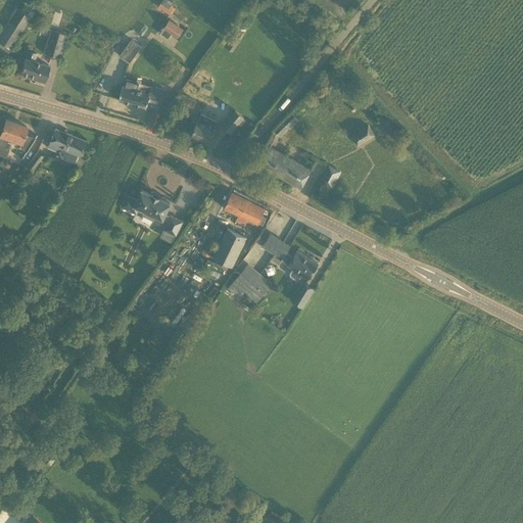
[(168,0),(162,0),(157,7),(169,14),(171,12),(174,7),(171,5),(172,3),(168,0)]
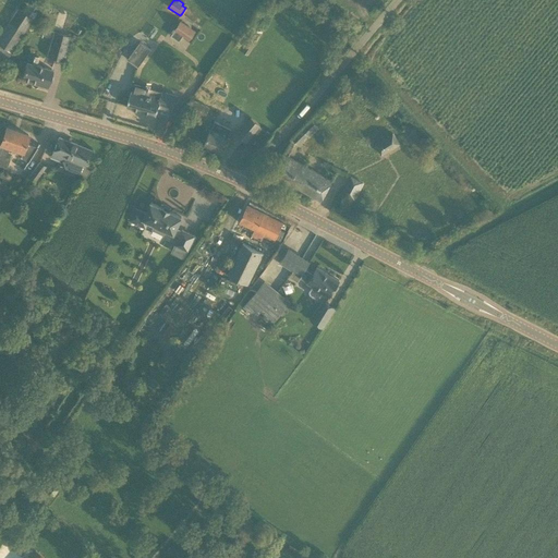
[(0,45),(11,53),(33,20),(17,9),(0,34),(0,45)]
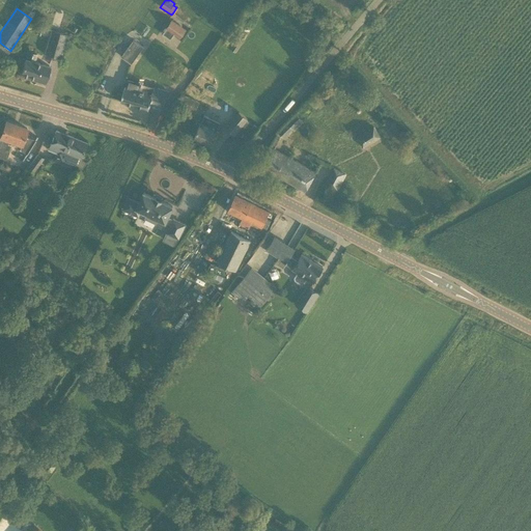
[(175,36),(180,39),(186,30),(171,20),(166,29),(175,36)]
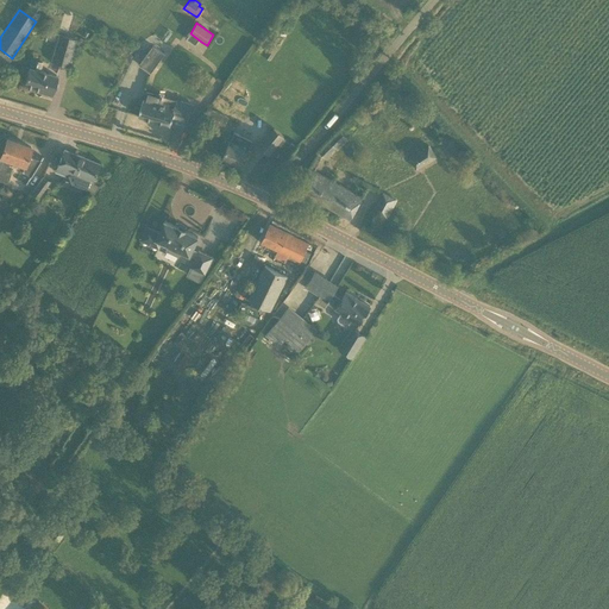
[(50,62),(70,68),(79,41),(58,35),(50,62)]
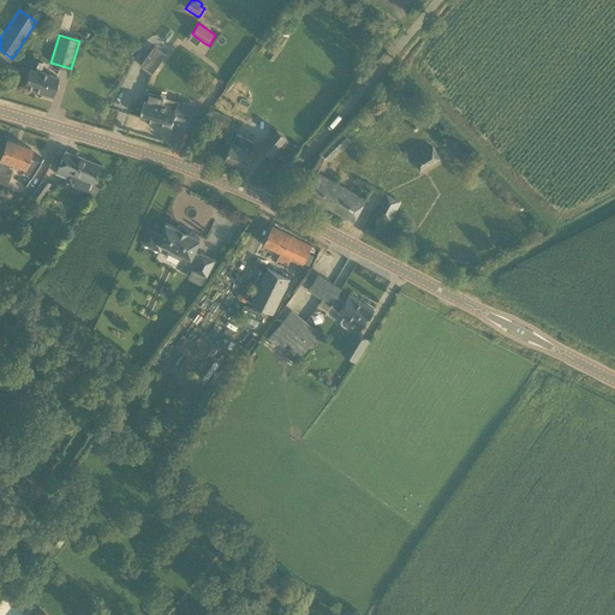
[(262,54),(267,57),(273,61),(285,45),(274,37),(262,54)]
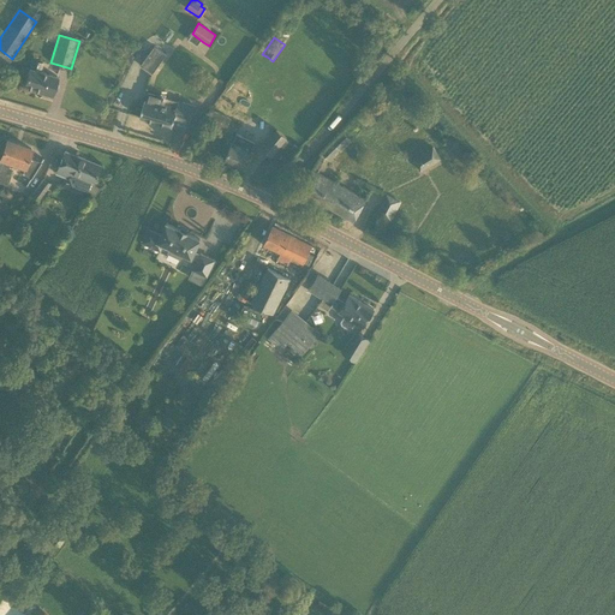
[(154,46),(141,65),(153,73),(166,54),(154,46)]
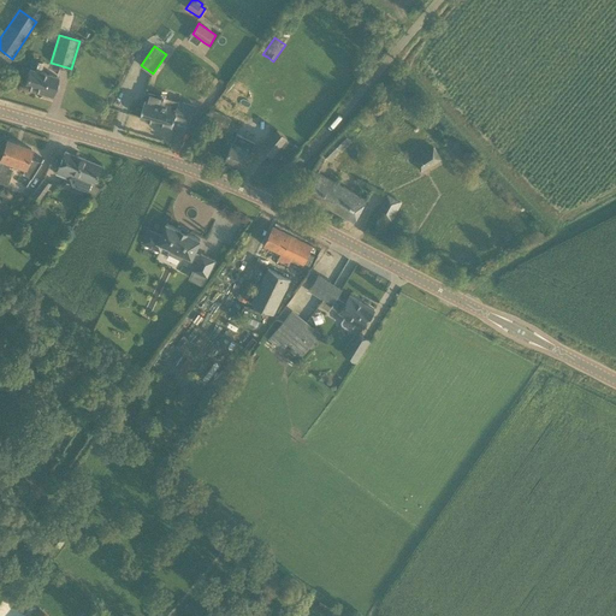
[(24,84),(23,89),(40,94),(52,98),(55,86),(58,77),(39,71),(40,65),(41,63),(31,60),(31,63),(28,73),(24,84)]
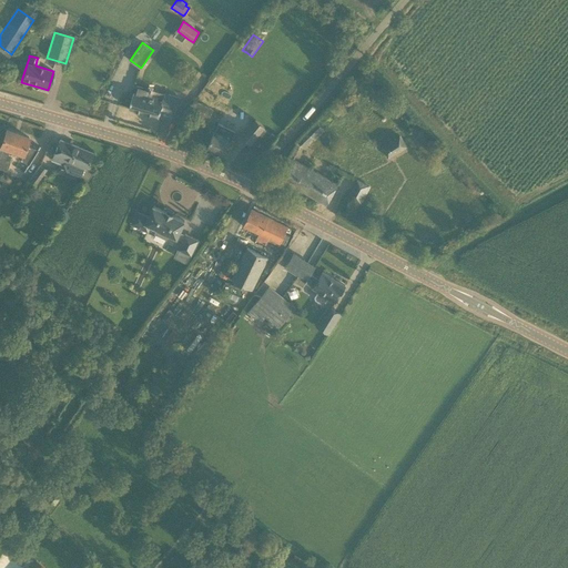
[(132,98),(129,109),(144,113),(148,99),(148,98),(150,92),(151,90),(151,89),(150,88),(149,90),(137,85),(134,94),(133,94),(132,98)]
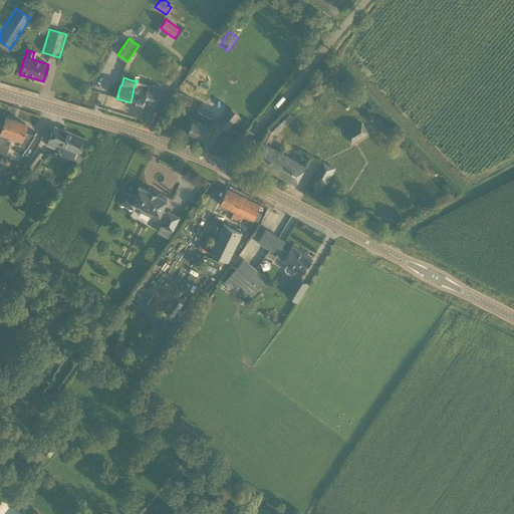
[(134,89),(131,102),(144,106),(146,98),(158,102),(162,88),(150,84),(147,92),(134,89)]
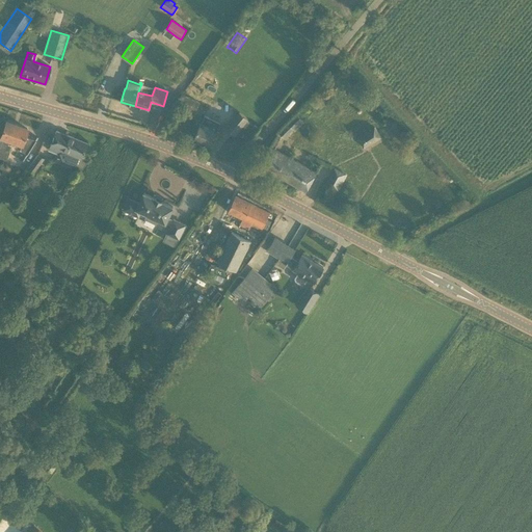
[(181,95),(177,104),(195,112),(200,103),(181,95)]
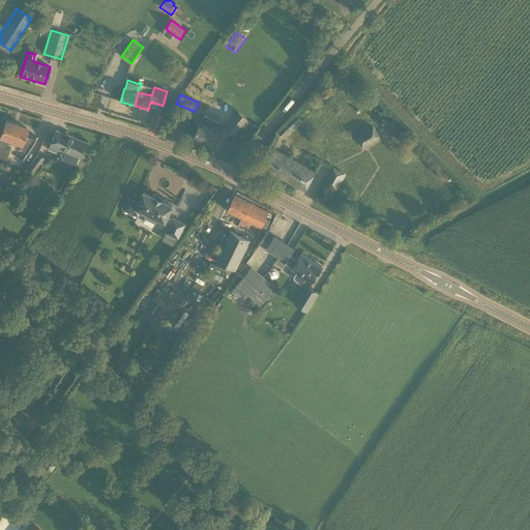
[(246,119),(238,112),(225,128),(233,135),(246,119)]
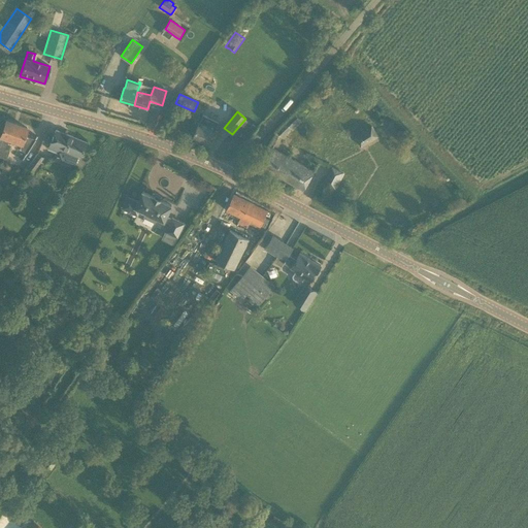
[(302,122),(295,114),(276,132),(282,137),(291,129),(293,131),(302,122)]
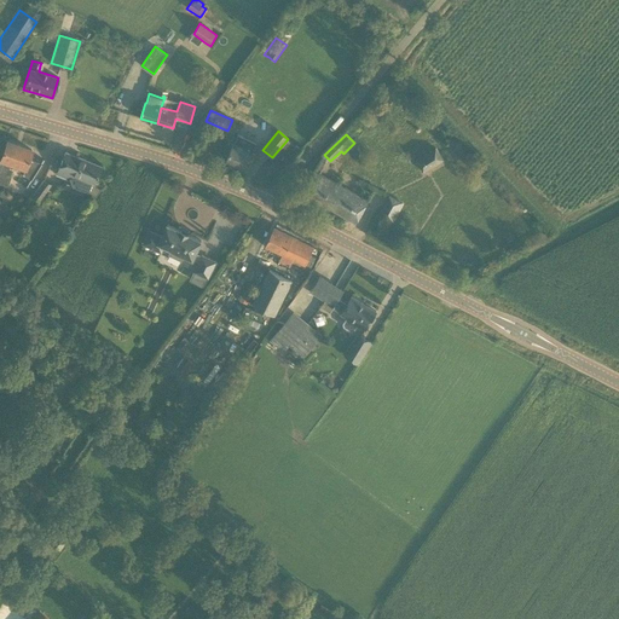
[(225,162),(247,172),(255,154),(252,152),(256,144),(237,136),(233,144),(225,162)]
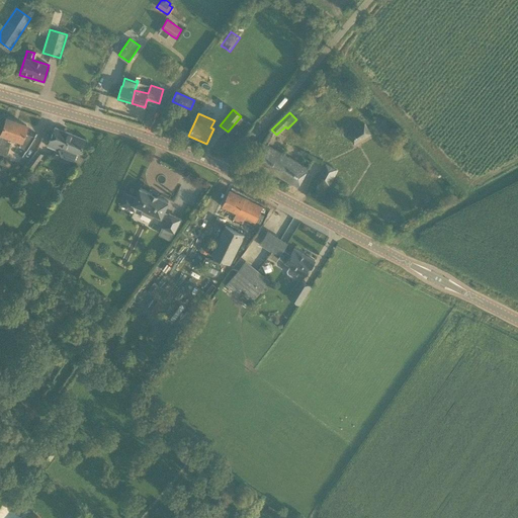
[(0,124),(0,154),(5,156),(5,155),(6,156),(9,148),(5,147),(8,138),(19,142),(18,146),(25,151),(34,137),(23,133),(26,125),(4,117),(0,124)]
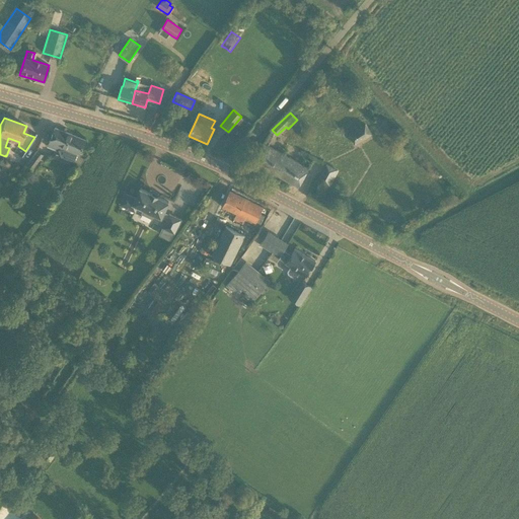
[(365,124),(349,135),(355,144),(371,134),(365,124)]
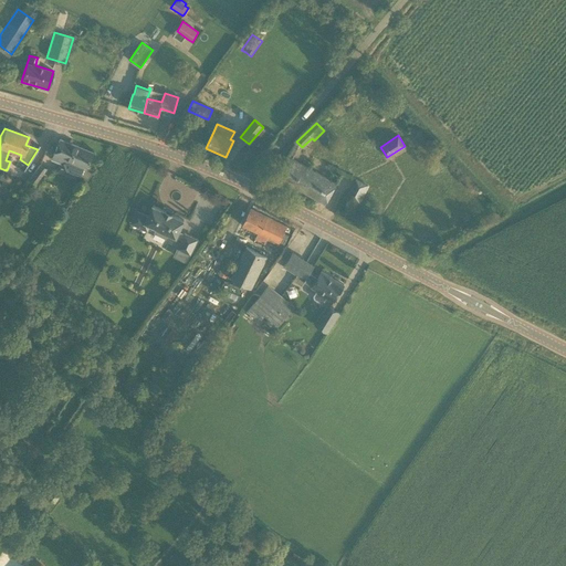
[(65,161),(83,168),(80,176),(87,179),(90,176),(92,170),(85,167),(87,163),(91,153),(60,139),(55,149),(51,160),(63,166),(65,161)]
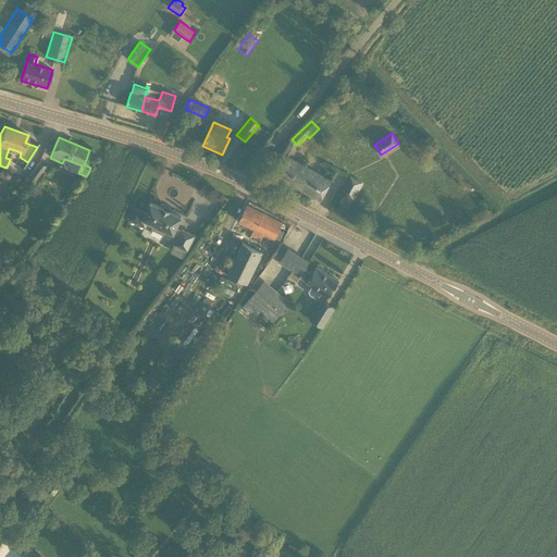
[(320,200),(325,190),(331,182),(292,159),(282,153),(271,174),(320,200)]
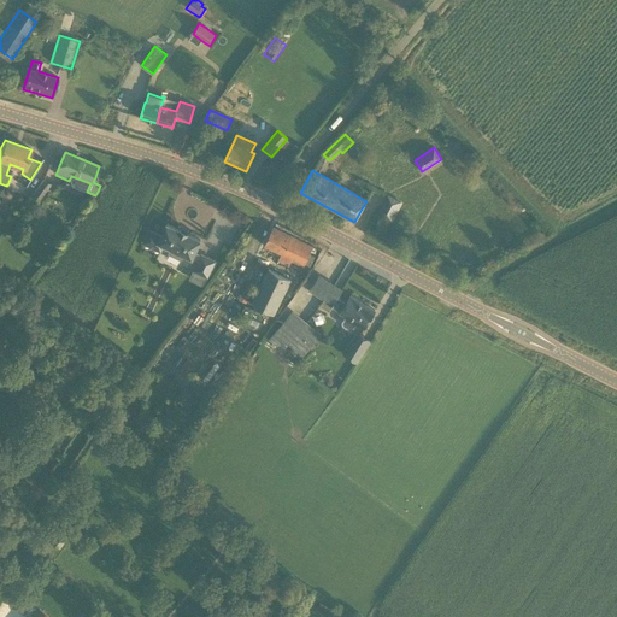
[(31,195),(39,200),(50,184),(43,180),(31,195)]
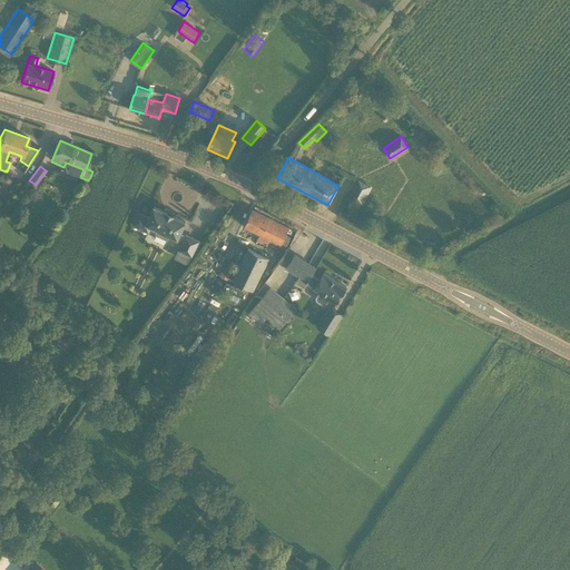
[(365,203),(372,186),(357,180),(351,197),(365,203)]
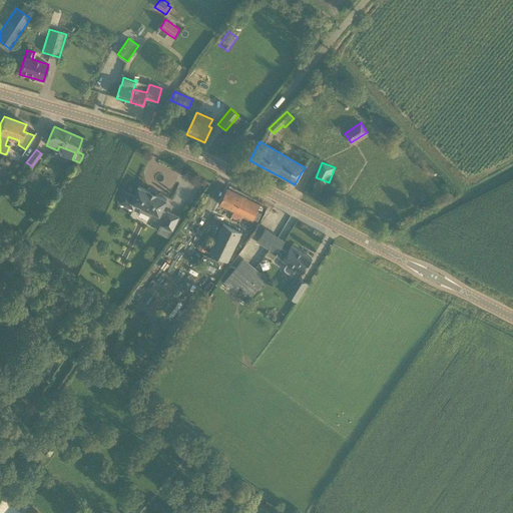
[(119,201),(133,208),(136,203),(142,206),(141,209),(142,211),(148,214),(151,213),(152,211),(159,214),(167,199),(155,194),(156,194),(149,191),(138,186),(134,196),(124,191),(119,201)]
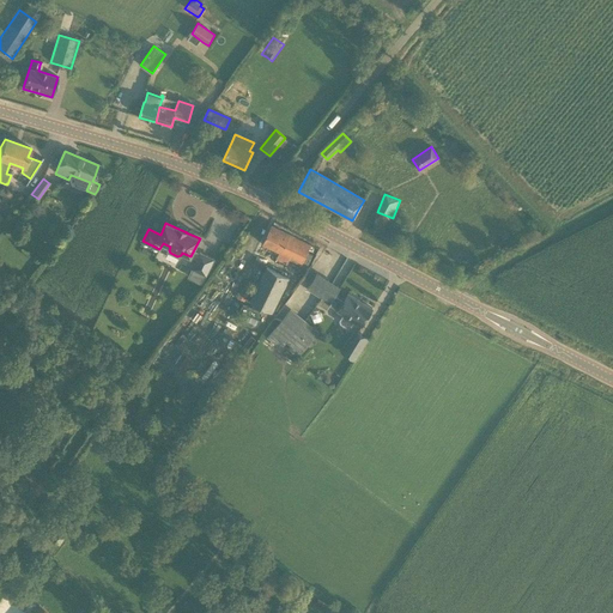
[(271,225),(262,244),(269,248),(279,252),(275,259),(287,265),(290,258),(302,263),(311,244),(271,225)]
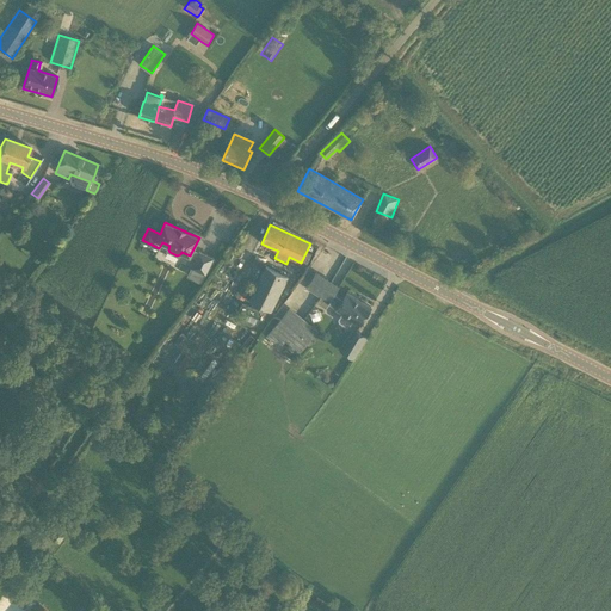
[(213,258),(199,252),(189,276),(202,282),(213,258)]
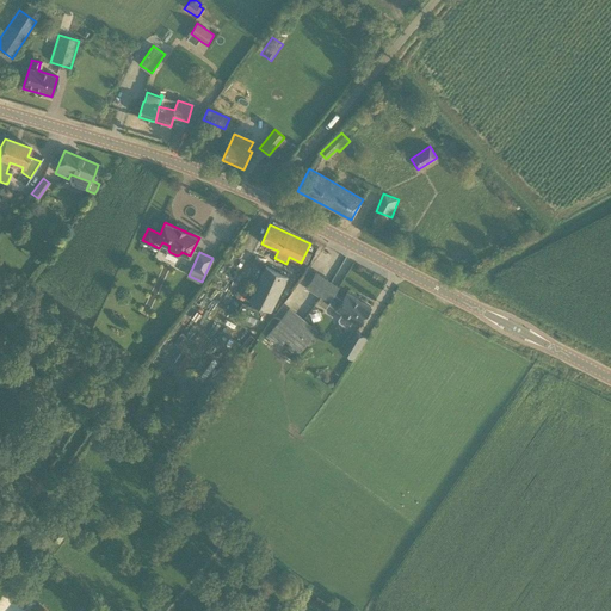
[(250,301),(260,307),(271,312),(288,277),(266,266),(250,301)]
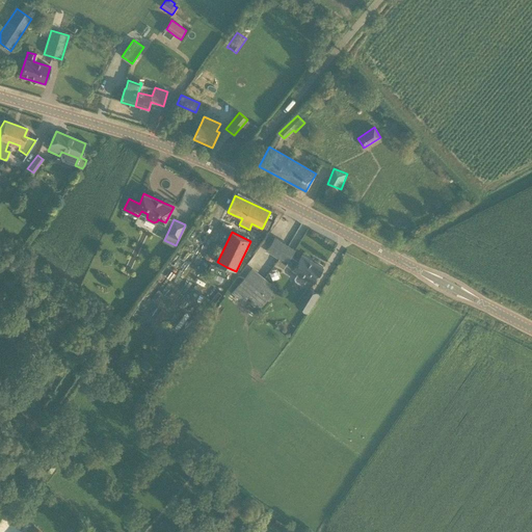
[(266,250),(278,259),(280,259),(288,245),(274,237),(266,250)]
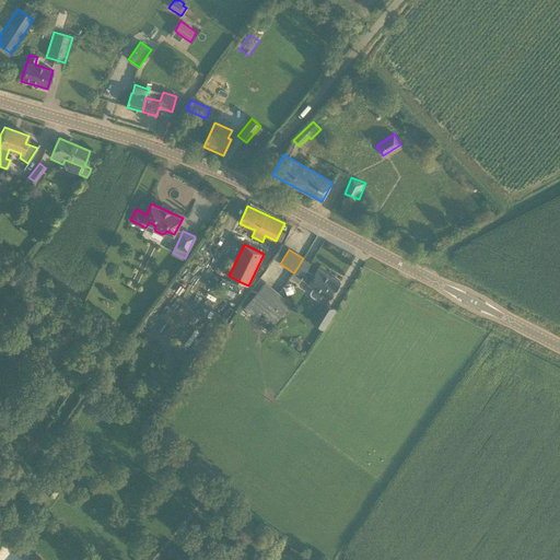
[(294,272),(293,272),(290,278),(299,283),(302,278),(311,264),(303,258),(294,272)]
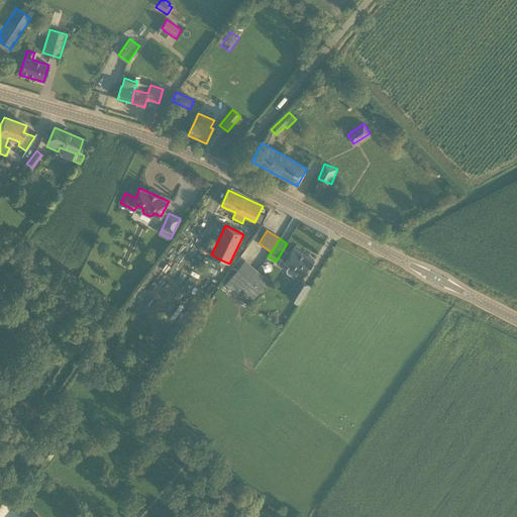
[(288,256),(284,263),(289,266),(286,270),(287,273),(293,277),(296,276),(298,272),(305,276),(309,269),(314,261),(294,247),(288,256)]
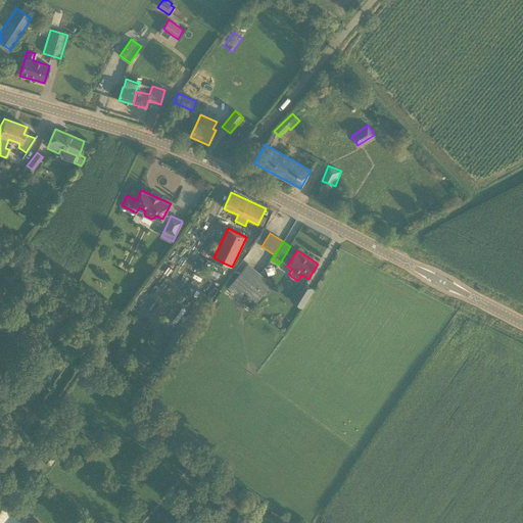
[(259,273),(243,293),(247,296),(247,295),(256,302),(273,284),(259,273)]
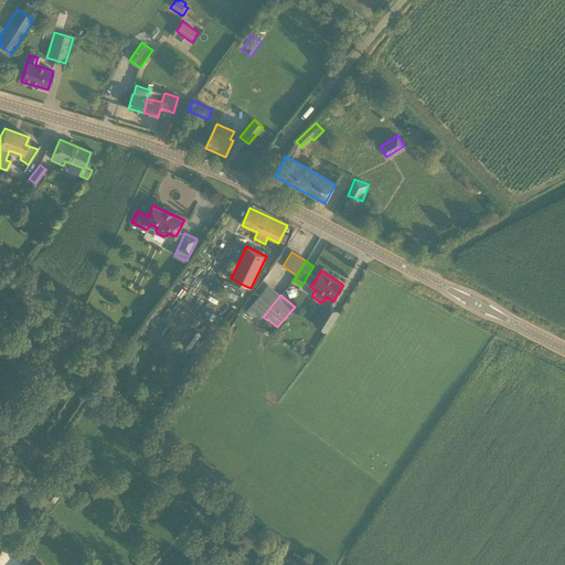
[(59,301),(52,310),(72,326),(78,317),(59,301)]
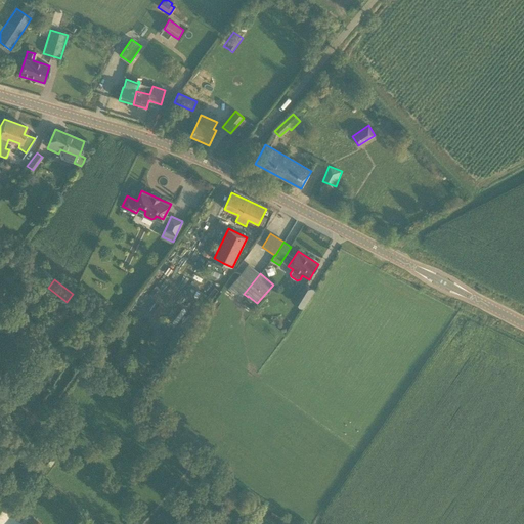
[(315,289),(303,281),(291,301),(304,308),(315,289)]
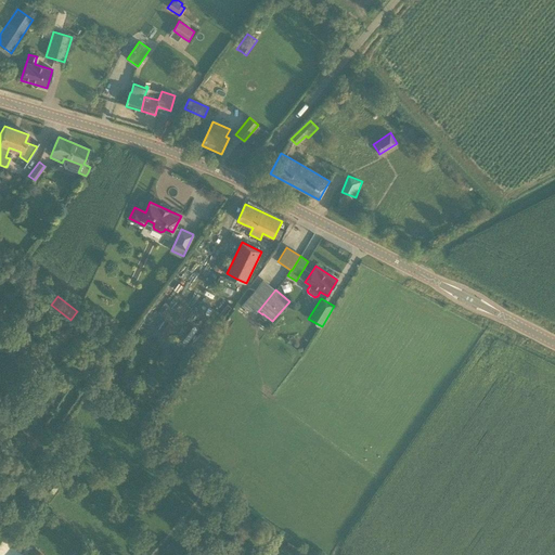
[(15,480),(25,467),(13,457),(2,470),(15,480)]
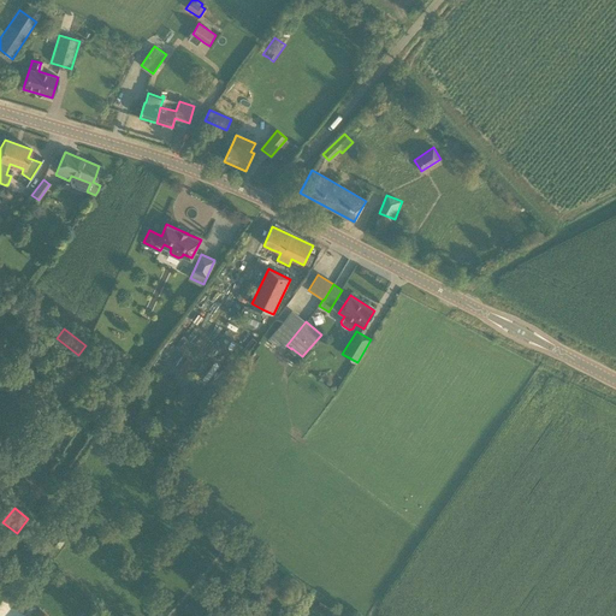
[(59,549),(70,532),(60,525),(48,540),(59,549)]
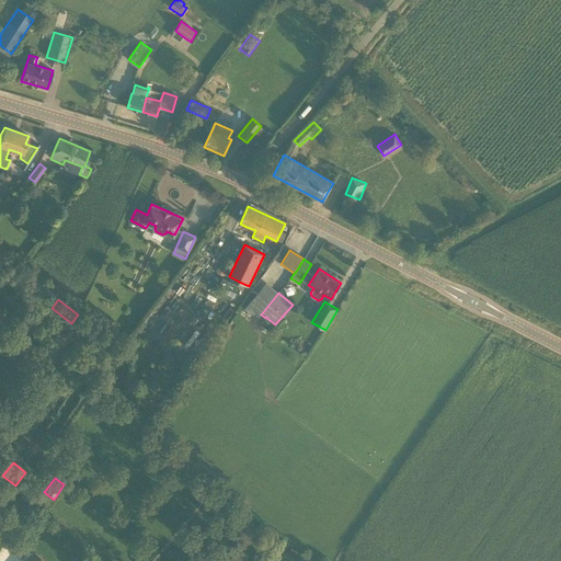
[(201,502),(208,492),(202,487),(194,496),(201,502)]
